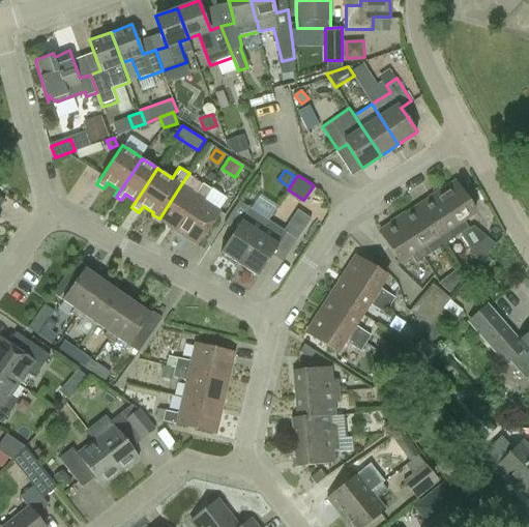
[(159,218),(177,231),(207,185),(208,184),(207,184),(202,180),(195,193),(182,184),(181,184),(159,218)]
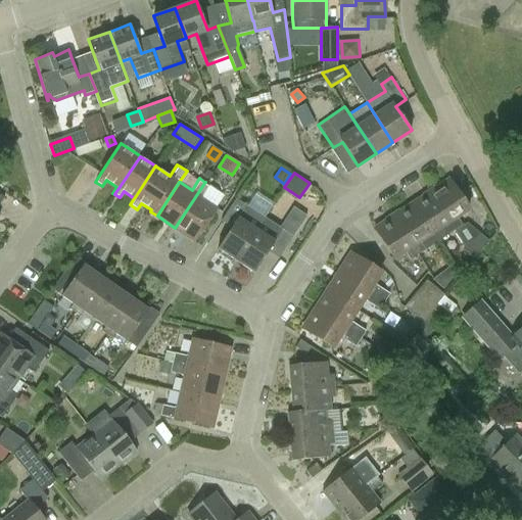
[(449,178),(428,192),(447,223),(453,231),(463,224),(458,216),(469,208),(449,178)]
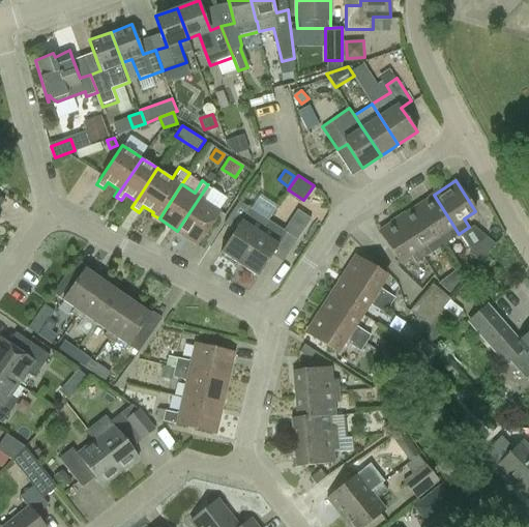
[(207,185),(177,231),(198,243),(219,209),(205,199),(211,188),(207,185)]
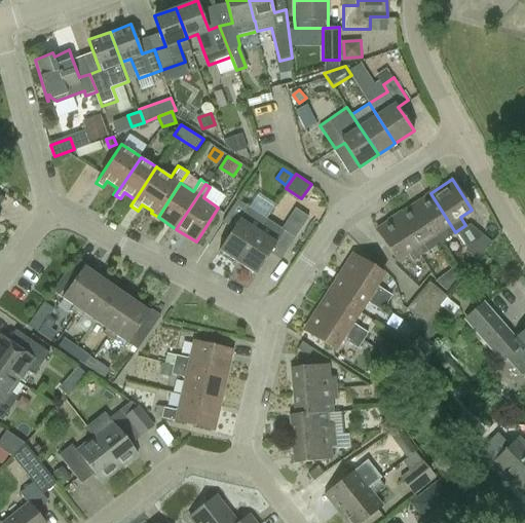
[(430,193),(414,203),(434,234),(440,243),(455,232),(450,224),(430,193)]
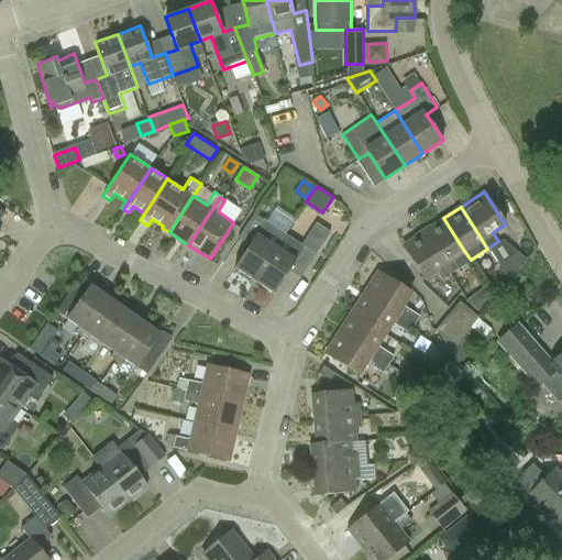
[(234,266),(254,280),(276,246),(286,232),(255,212),(240,238),(250,244),(234,266)]
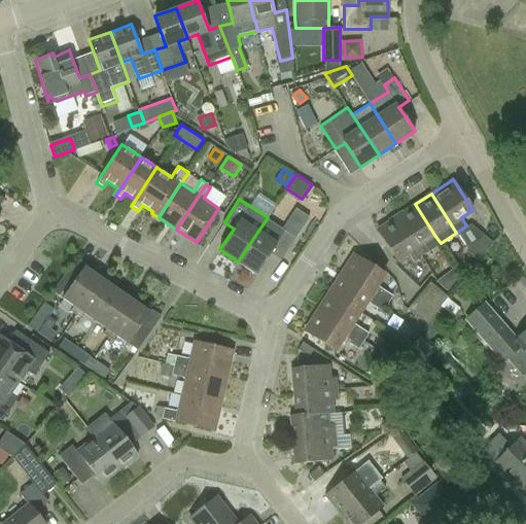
[(415,204),(395,217),(415,248),(421,256),(441,243),(434,235),(415,204)]
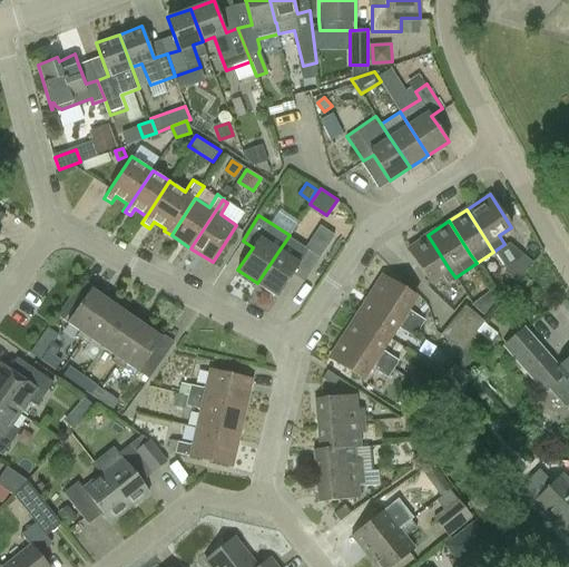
[(280,250),(257,283),(278,296),(293,273),(304,281),(334,233),(322,225),(307,247),(290,235),(280,250)]
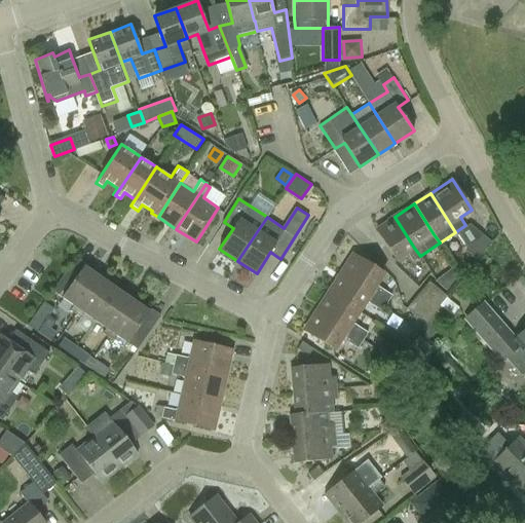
[(414,248),(395,217),(376,229),(397,259),(405,254),(408,252),(413,260),(420,256),(414,248)]
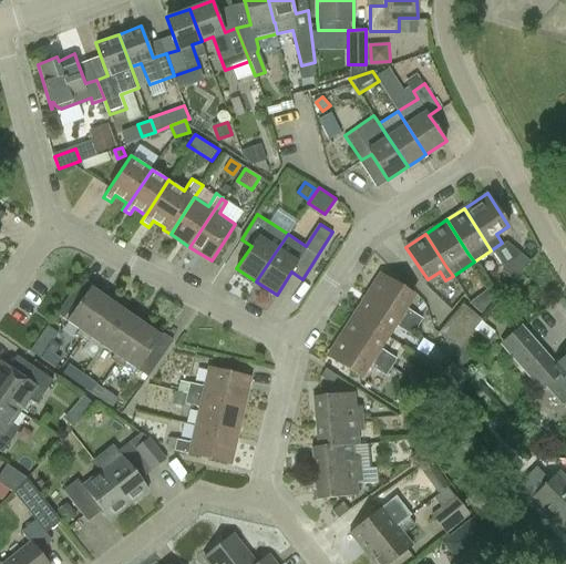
[(531,259),(530,258),(521,252),(504,272),(515,279),(522,272),(526,265),(531,260),(531,259)]
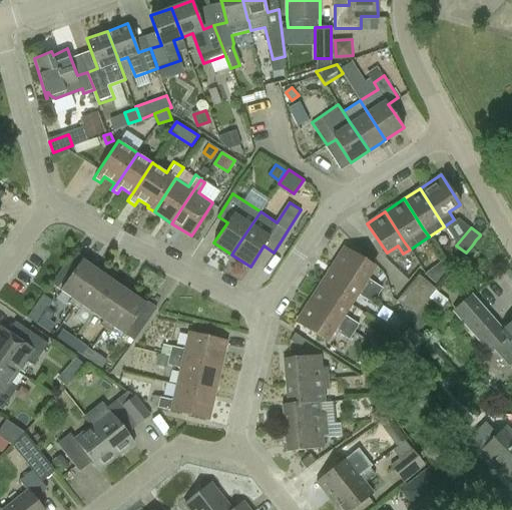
[(333,266),(376,294),(382,285),(369,276),(375,267),(345,246),(333,266)]
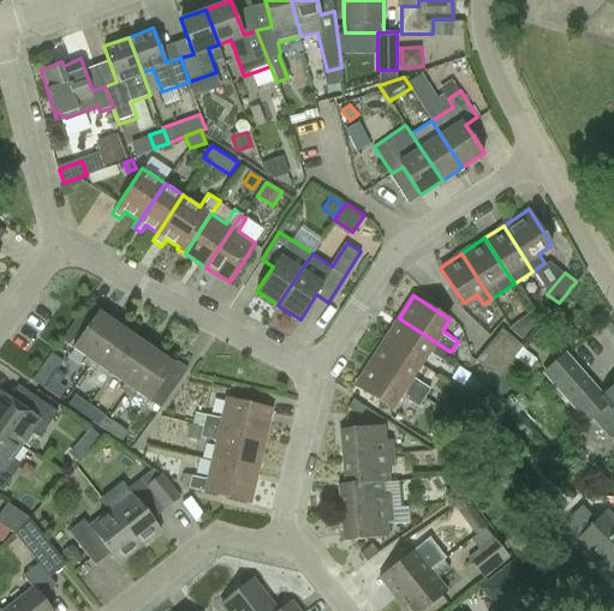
[(89,365),(120,319),(114,316),(112,319),(108,316),(99,310),(101,306),(89,298),(61,339),(73,346),(87,355),(83,360),(89,365)]
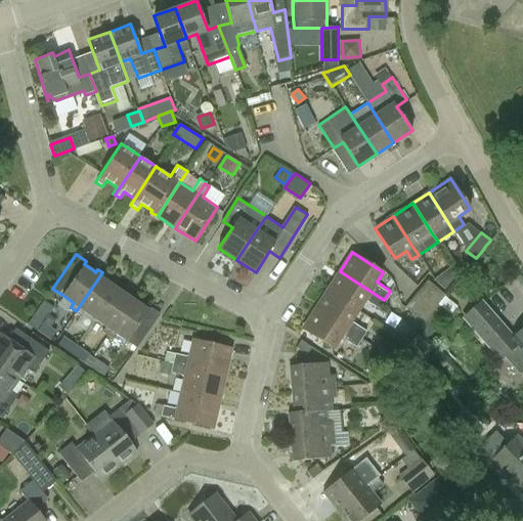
[(451,262),(435,275),(443,285),(460,272),(451,262)]
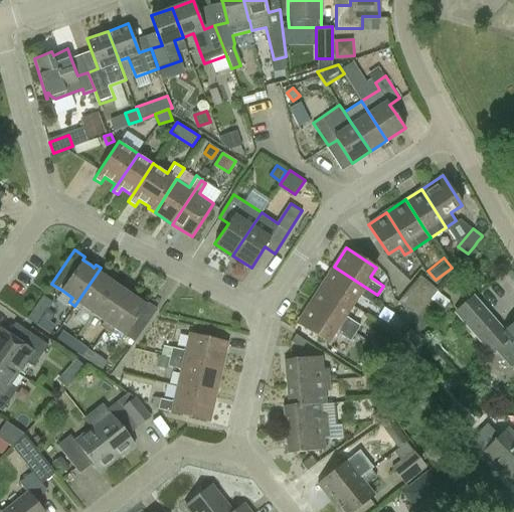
[(375,298),(377,295),(334,267),(332,270),(322,285),(352,304),(359,294),(359,293),(373,302),(375,298)]
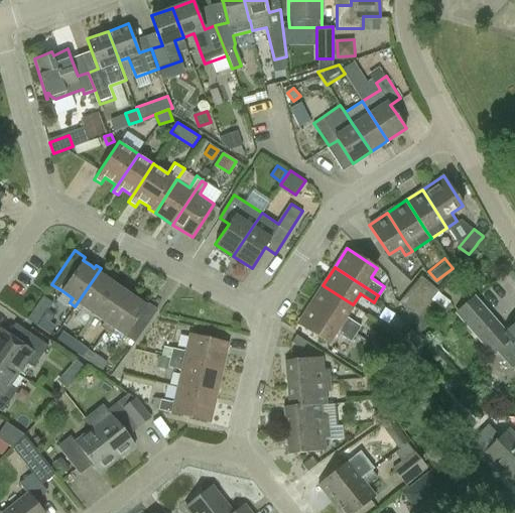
[(94,312),(115,282),(107,277),(104,274),(106,272),(101,268),(75,306),(80,310),(83,305),(94,312)]
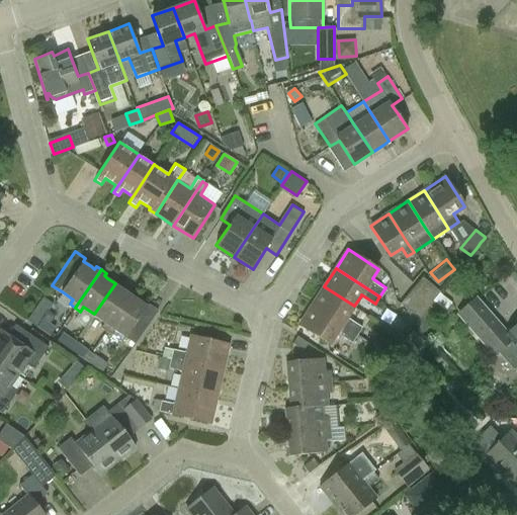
[(425,275),(417,284),(435,299),(443,289),(425,275)]
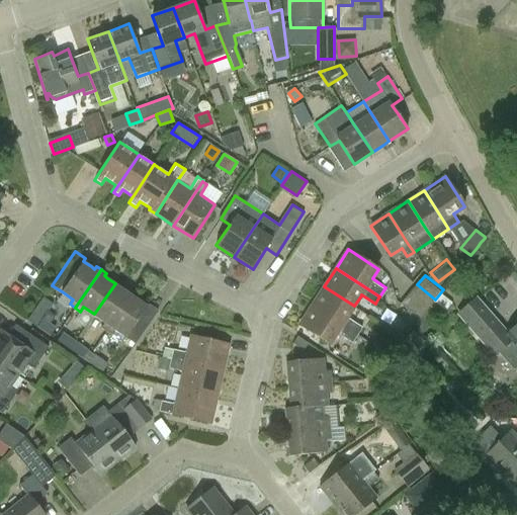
[(101,326),(107,330),(110,326),(134,291),(130,288),(127,291),(122,288),(115,283),(94,314),(104,322),(101,326)]
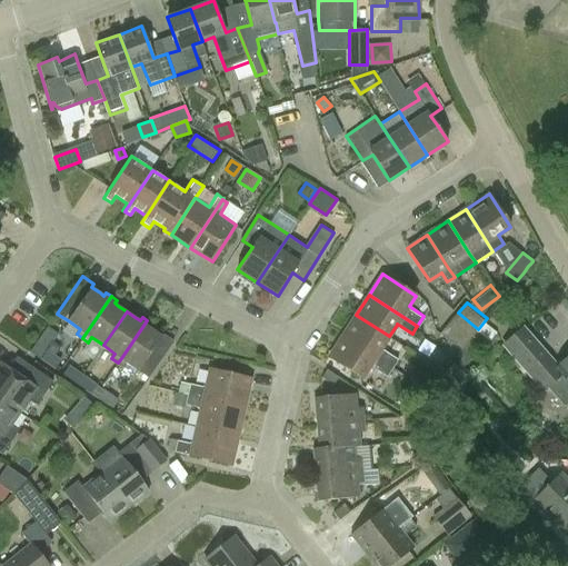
[(458,313),(450,323),(469,339),(478,329),(458,313)]
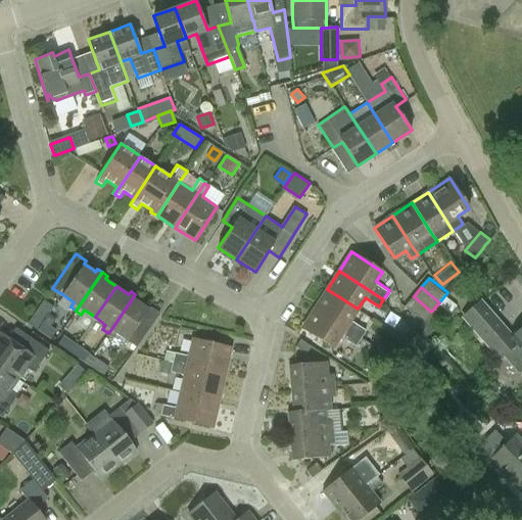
[(367,330),(367,329),(364,327),(351,319),(358,309),(327,289),(315,308),(358,335),(361,337),(362,338),(367,330)]
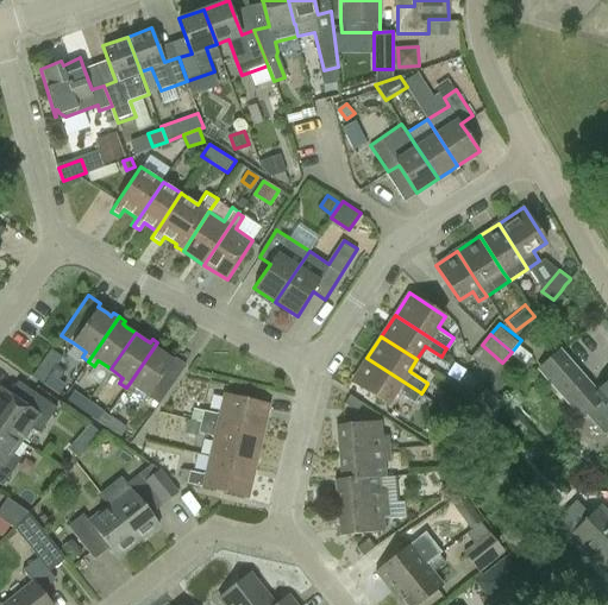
[(157,342),(130,383),(126,388),(132,392),(136,386),(149,396),(158,403),(186,364),(175,357),(174,359),(160,350),(162,347),(157,342)]
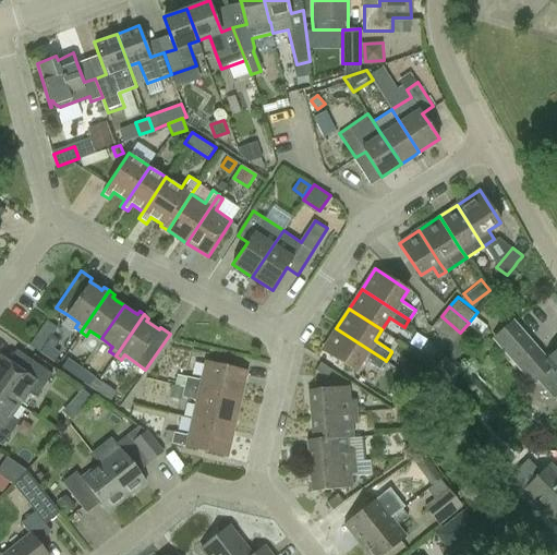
[(433,326),(452,342),(460,333),(442,316),(433,326)]
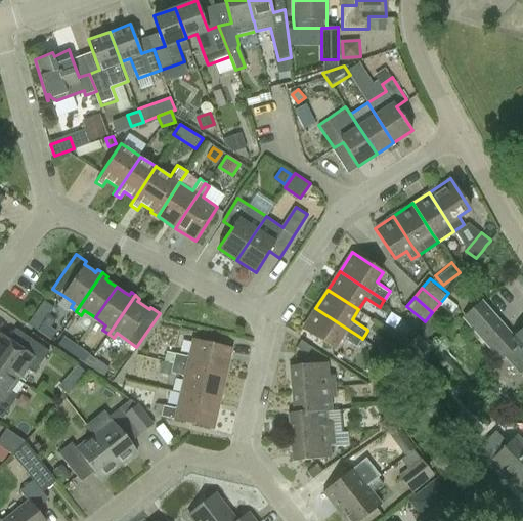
[(522,328),(515,335),(483,298),(462,316),(500,360),(506,356),(520,374),(522,371),(522,328)]
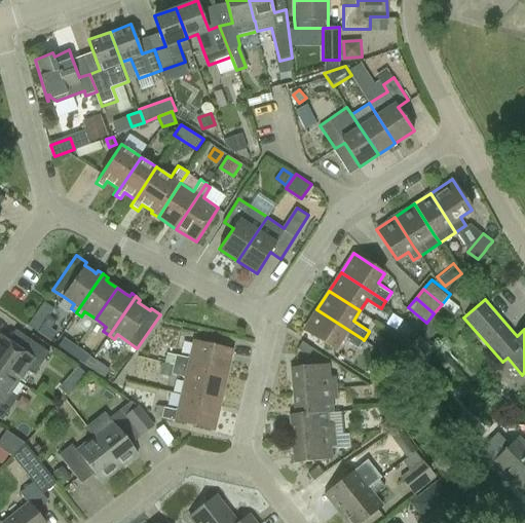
[(432,327),(438,332),(453,313),(442,304),(434,313),(426,323),(432,327)]
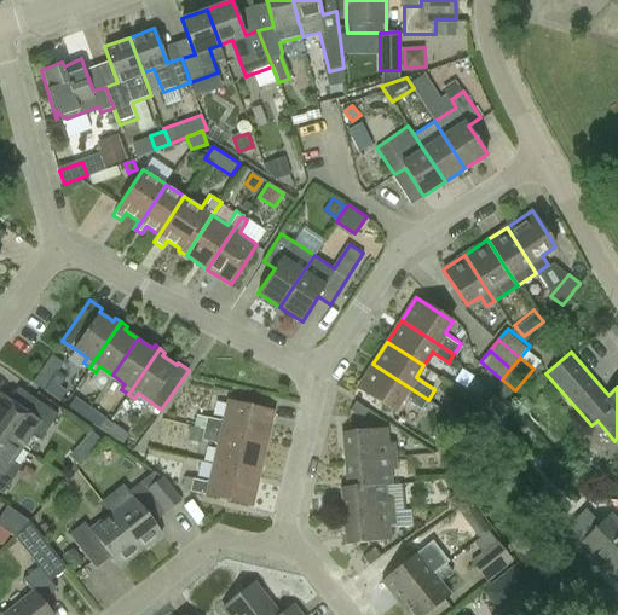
[(423,396),(373,364),(358,387),(394,410),(403,396),(422,410),(428,400),(427,399),(423,396)]
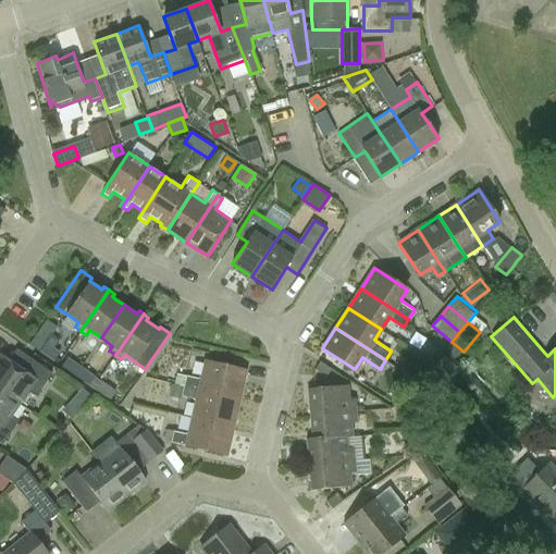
[(439,332),(431,341),(441,349),(448,341),(439,332)]
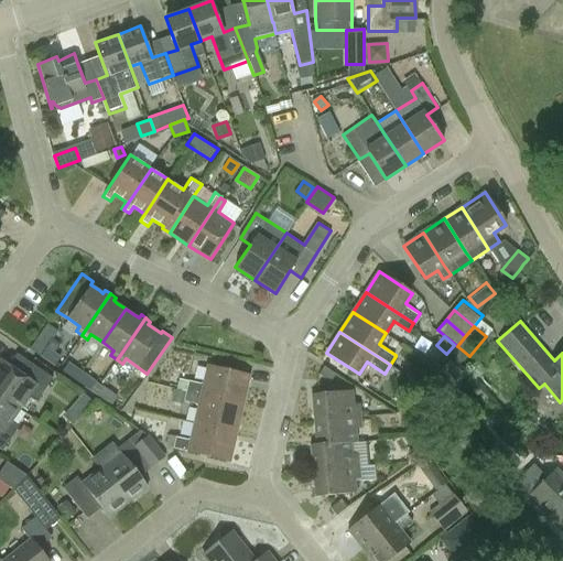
[(47,346),(42,355),(56,366),(63,356),(47,346)]
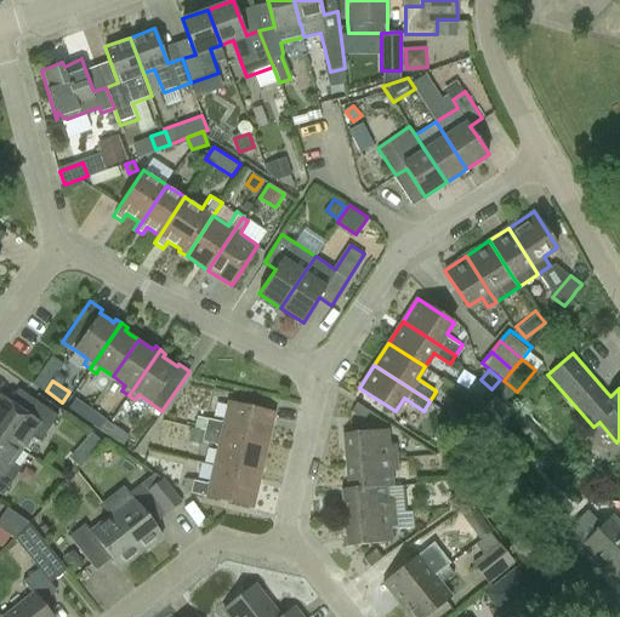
[(1,395),(0,396),(0,433),(21,447),(30,433),(40,439),(57,413),(35,399),(26,412),(1,395)]
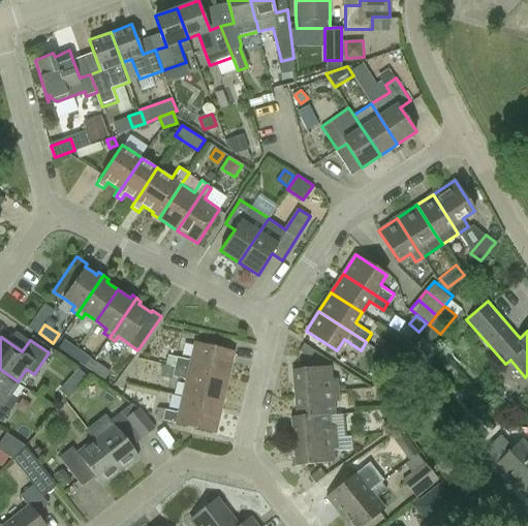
[(71,356),(78,347),(64,338),(58,347),(71,356)]
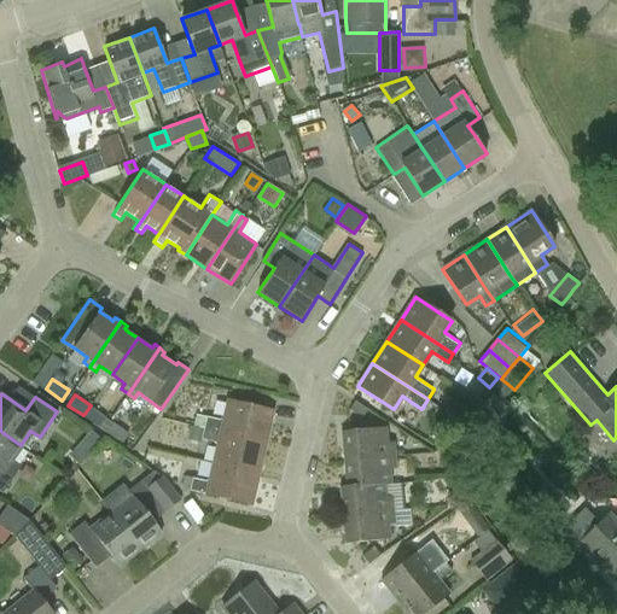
[(493,396),(485,404),(498,416),(506,407),(493,396)]
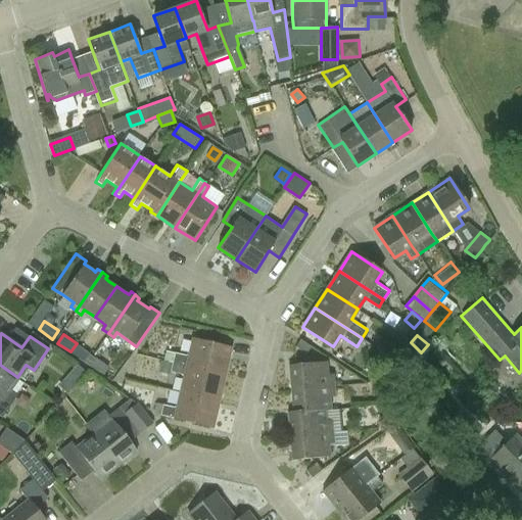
[(173,362),(224,373),(230,346),(193,338),(189,355),(175,351),(173,362)]
